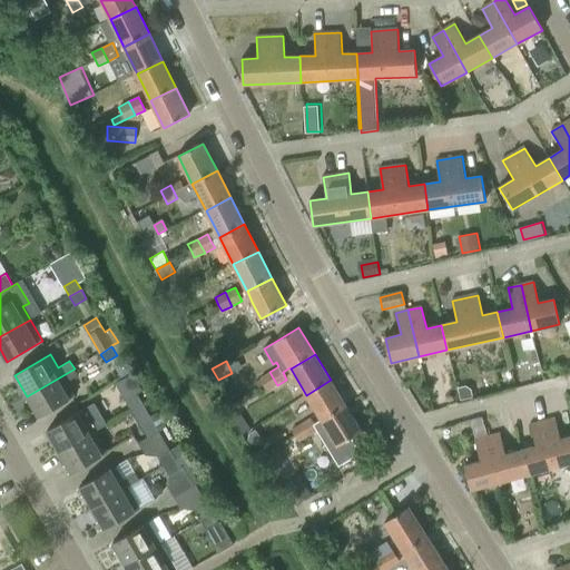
[(75,369),(27,396),(39,418),(76,396),(67,382),(78,375),(75,369)]
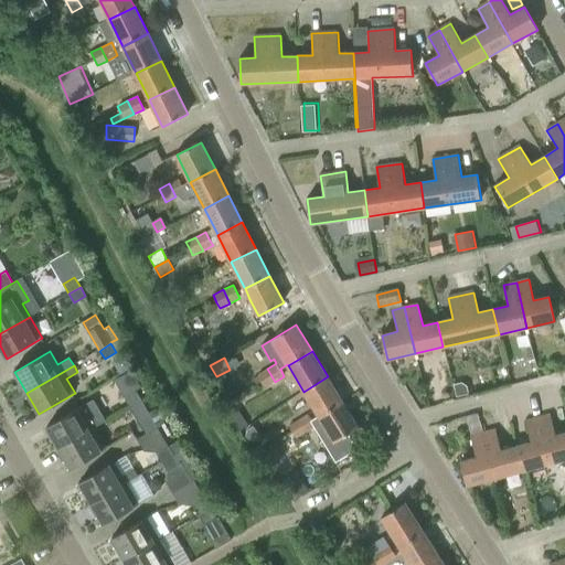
[(134,369),(117,379),(127,394),(144,384),(134,369)]
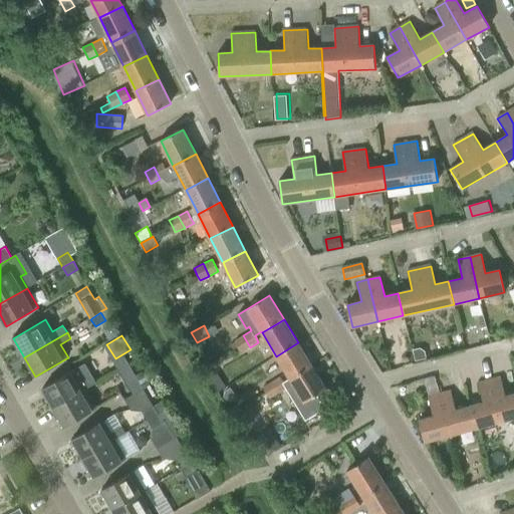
[(241,352),(250,347),(243,335),(234,341),(241,352)]
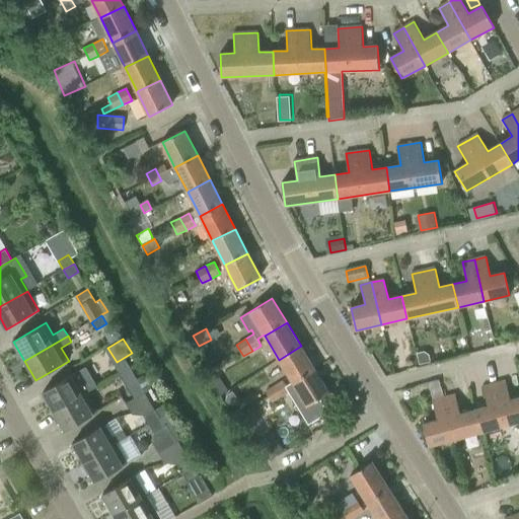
[(292,381),(286,385),(286,386),(314,369),(301,346),(279,360),(292,381)]
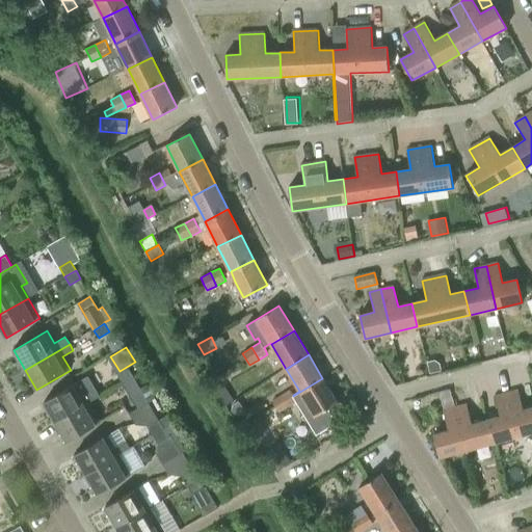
[(116,374),(122,383),(133,377),(128,368),(116,374)]
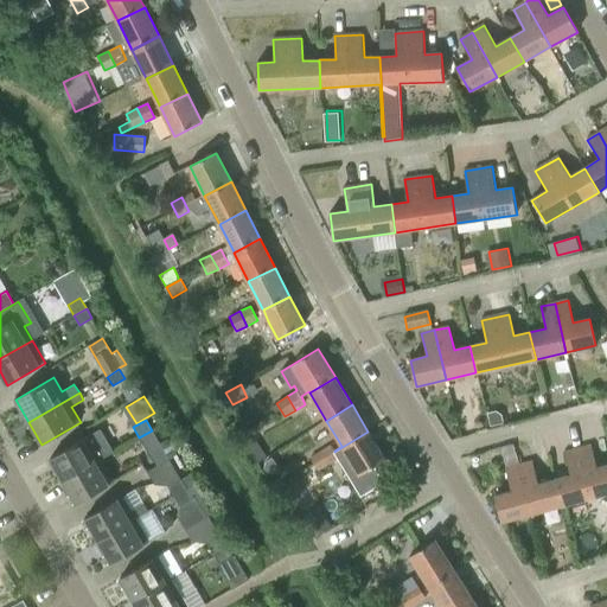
[(51,459),(64,481),(102,460),(101,459),(114,452),(101,429),(51,459)]
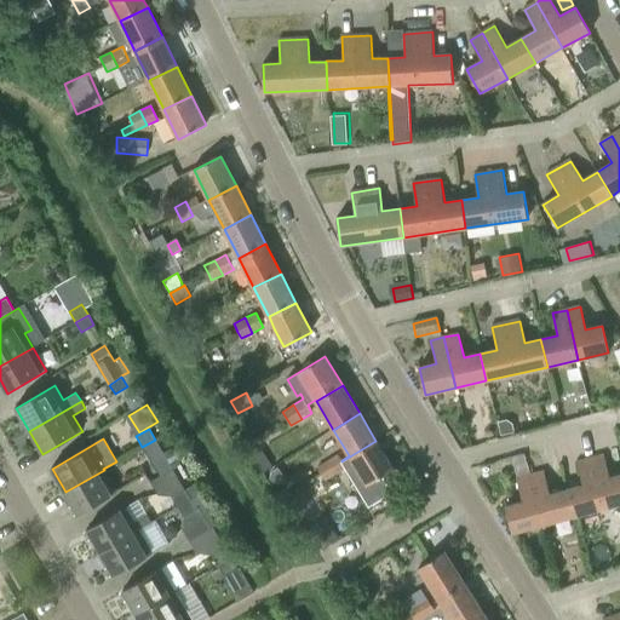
[(155,440),(142,447),(151,461),(159,476),(150,482),(150,483),(173,470),(164,452),(155,440)]
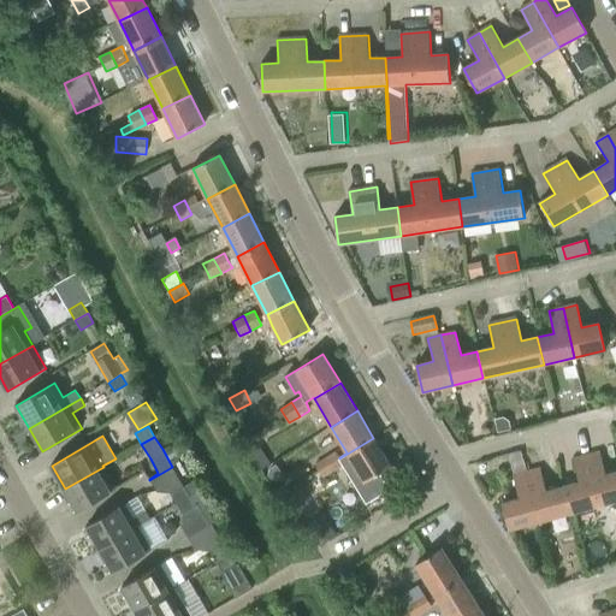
[(325,457),(332,471),(342,465),(366,504),(389,490),(380,473),(391,467),(373,438),(339,458),(339,457),(335,451),(325,457)]
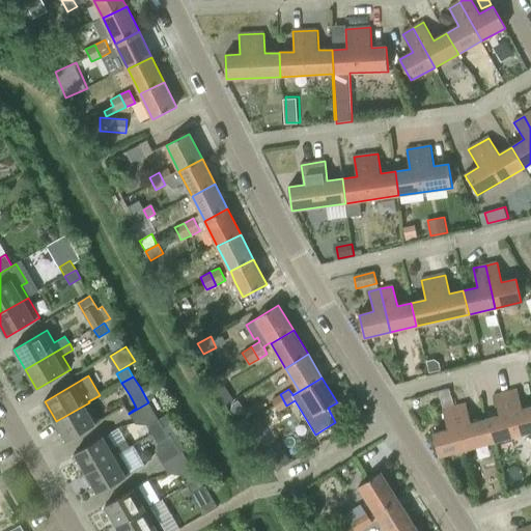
[(499,416),(484,420),(491,443),(530,431),(530,407),(523,410),(518,390),(494,396),(499,416)]
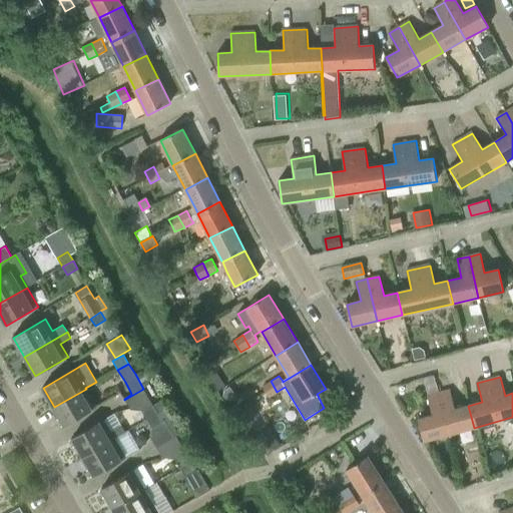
[(268,397),(277,392),(271,381),(262,387),(268,397)]
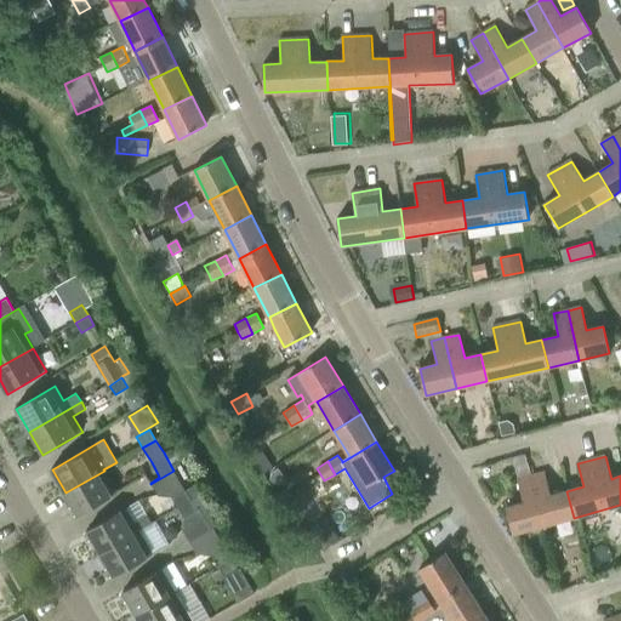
[(104,471),(66,493),(79,516),(118,494),(104,471)]
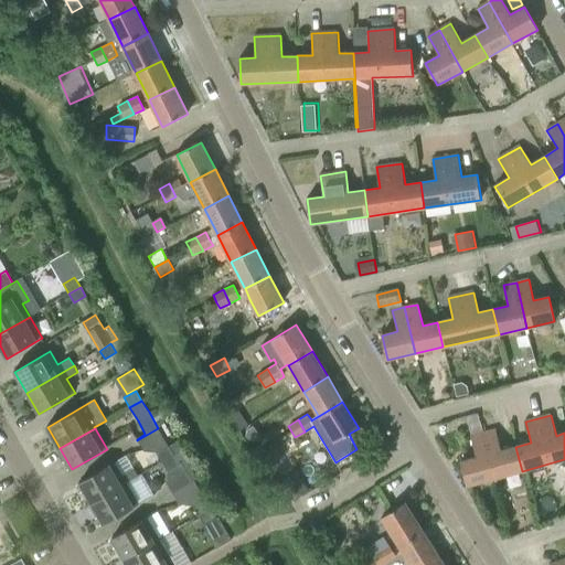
[(156,451),(162,462),(182,451),(176,441),(169,446),(158,428),(137,440),(144,451),(156,451)]
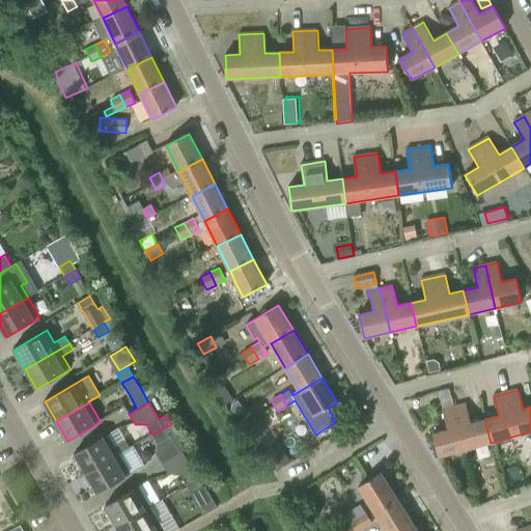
[(466,403),(453,407),(465,450),(491,443),(484,420),(471,423),(466,403)]
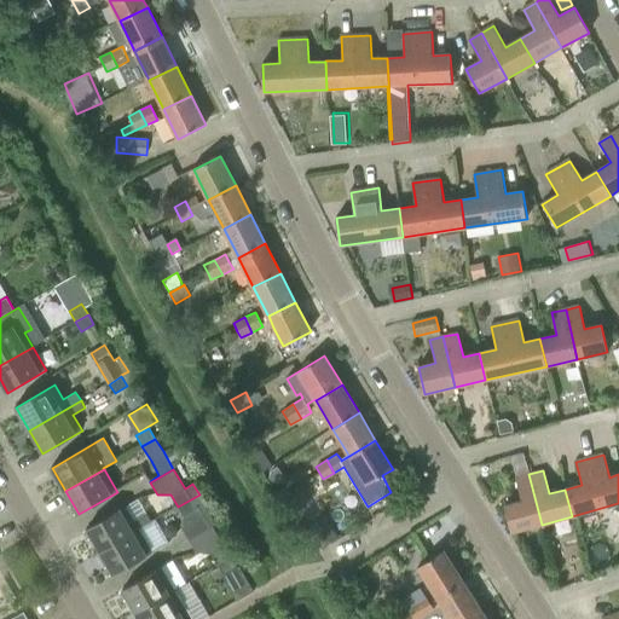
[(542,525),(528,474),(515,478),(521,501),(504,505),(512,532),(542,525)]
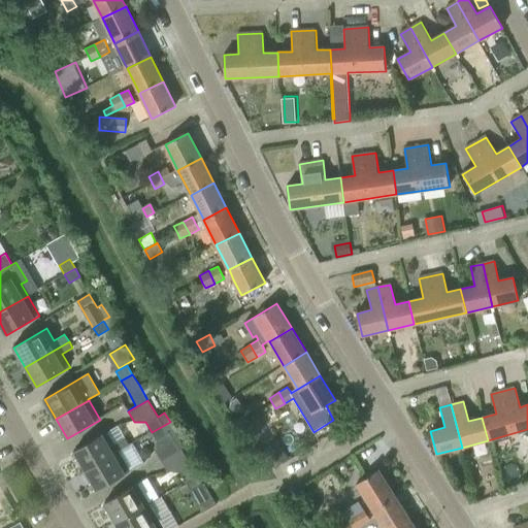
[(154,449),(161,462),(182,450),(185,448),(170,422),(152,432),(156,440),(154,449)]
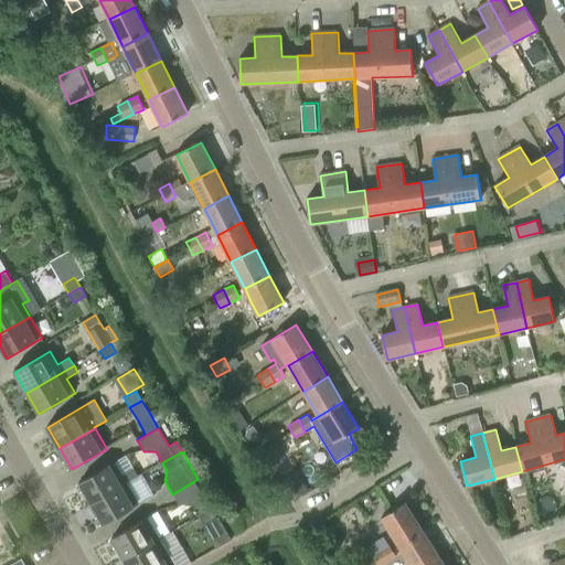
[(80,482),(92,504),(127,483),(127,482),(138,476),(134,469),(123,476),(115,462),(80,482)]
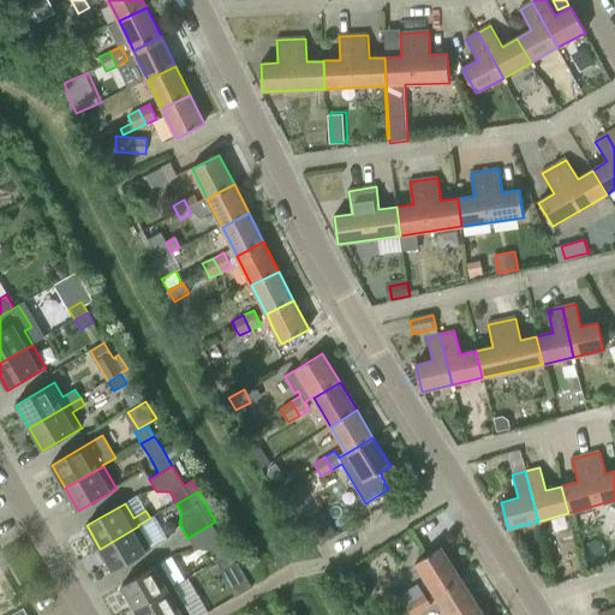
[(210,550),(216,562),(230,554),(212,524),(187,538),(195,549),(210,550)]
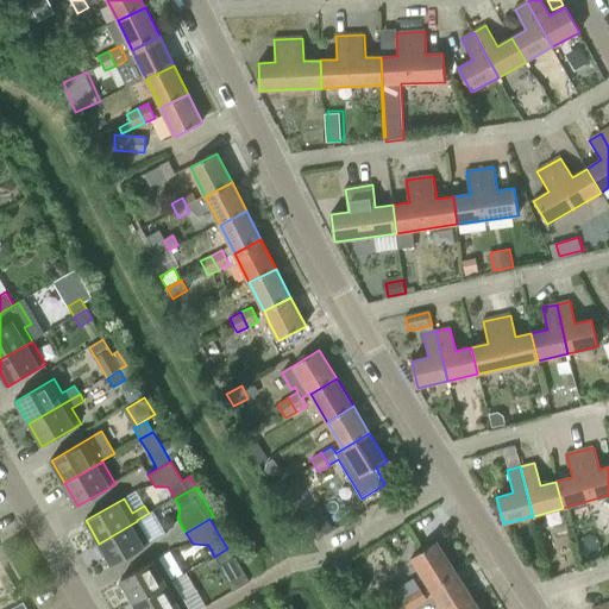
[(137,521),(99,544),(113,566),(150,544),(137,521)]
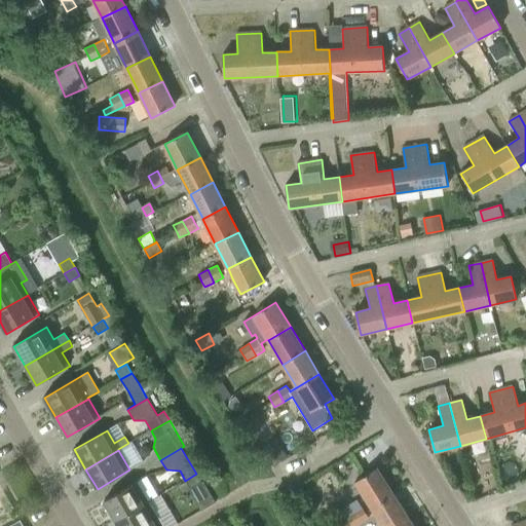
[(354,483),(372,510),(395,495),(377,468),(354,483)]
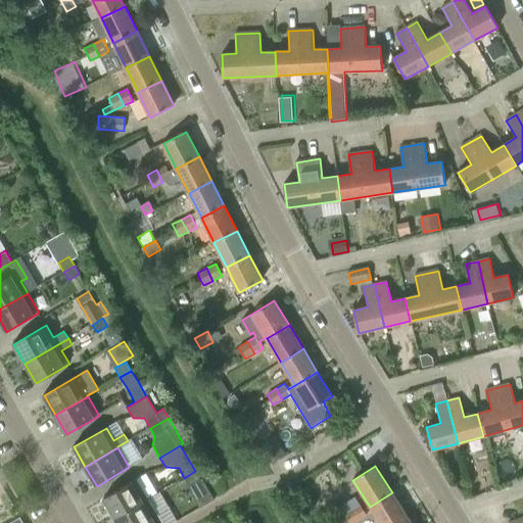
[(195,471),(184,478),(189,485),(199,479),(195,471)]
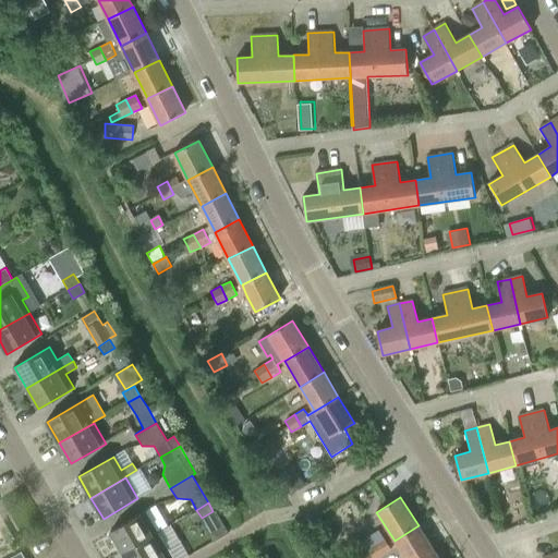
[(111,532),(123,553),(157,532),(145,511),(111,532)]
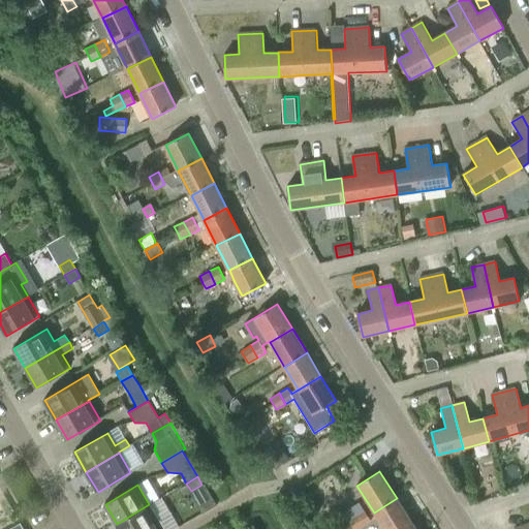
[(374,512),(384,528),(397,528),(410,521),(397,498),(374,512)]
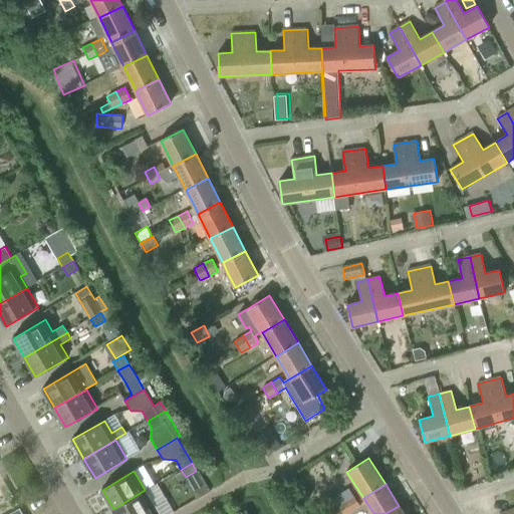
[(159,513),(145,490),(113,509),(115,513),(159,513)]
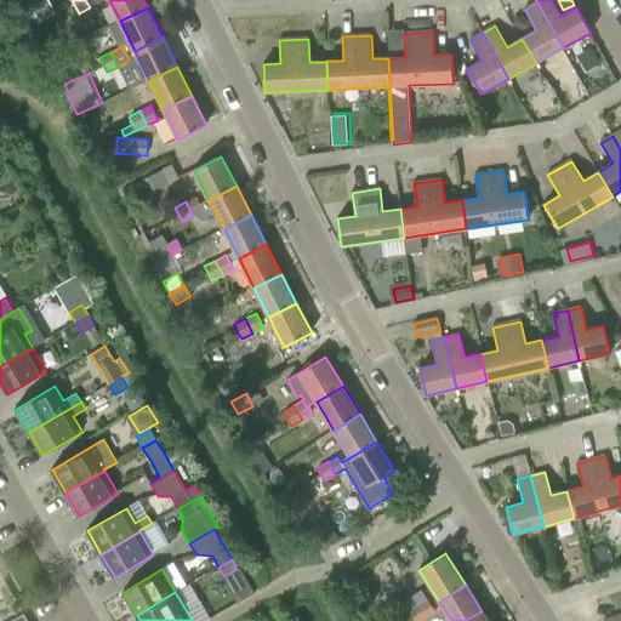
[(426,598),(416,604),(425,619),(436,613),(426,598)]
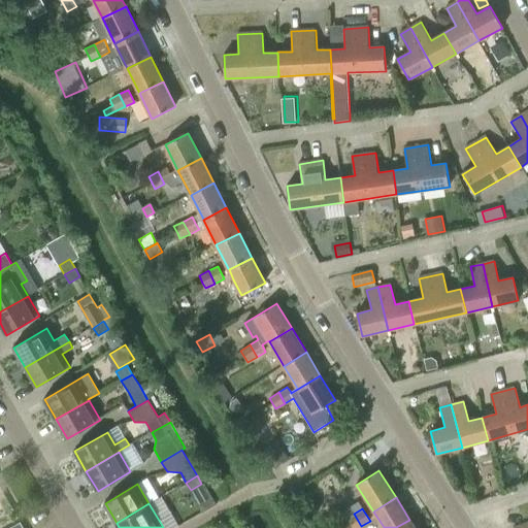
[(358,527),(361,526),(354,514),(344,520),(350,527),(358,527)]
